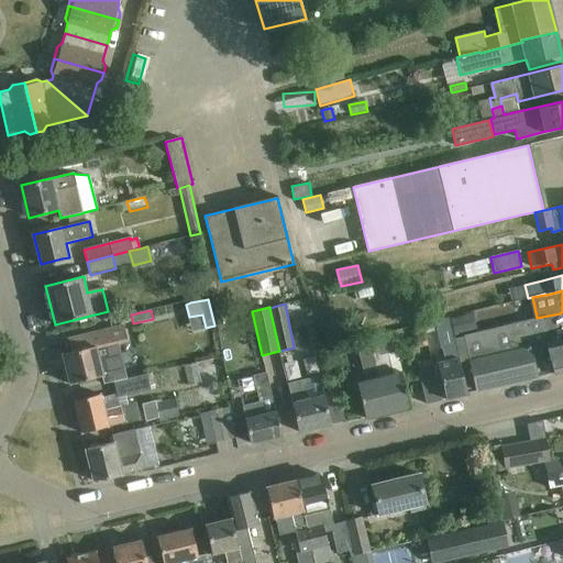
[(464,337),(454,339),(455,344),(456,344),(461,363),(470,361),(547,343),(562,339),(562,311),(560,313),(537,318),(522,321),(464,337)]
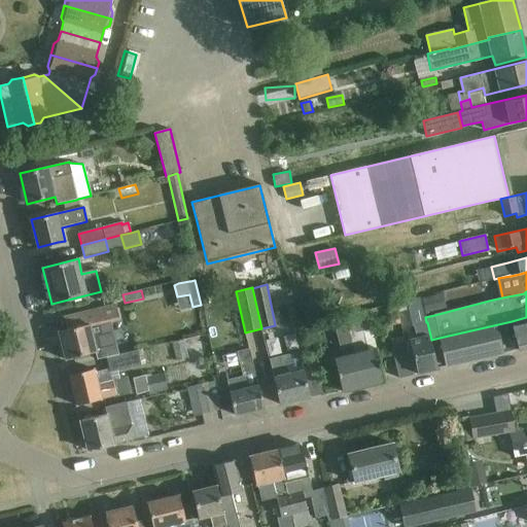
[(442,292),(421,297),(426,316),(446,310),(442,292)]
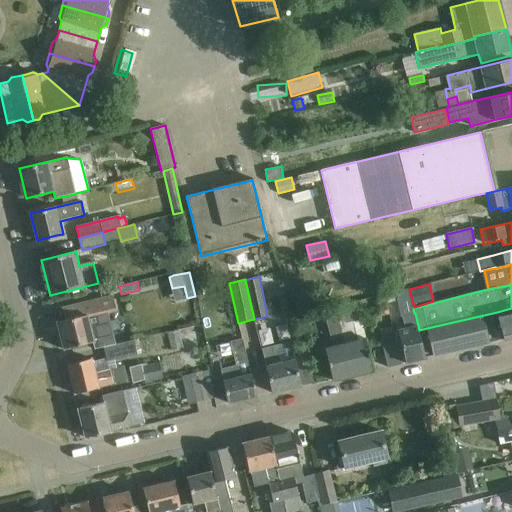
[(408,289),(395,292),(400,318),(402,318),(405,329),(397,331),(400,343),(405,363),(425,358),(421,338),(419,330),(415,313),(414,313),(413,308),(410,295),(408,289)]
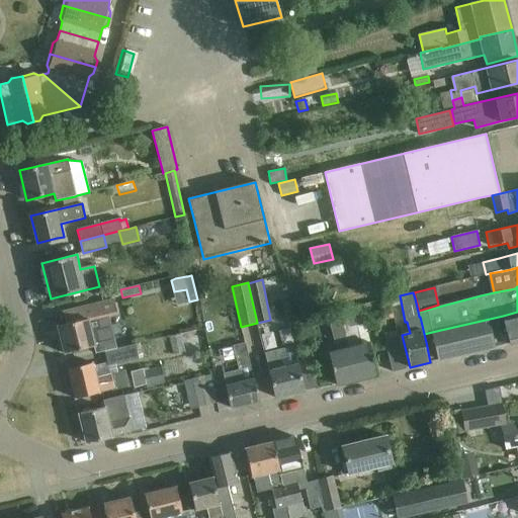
[(390,298),(381,300),(383,309),(392,307),(390,298)]
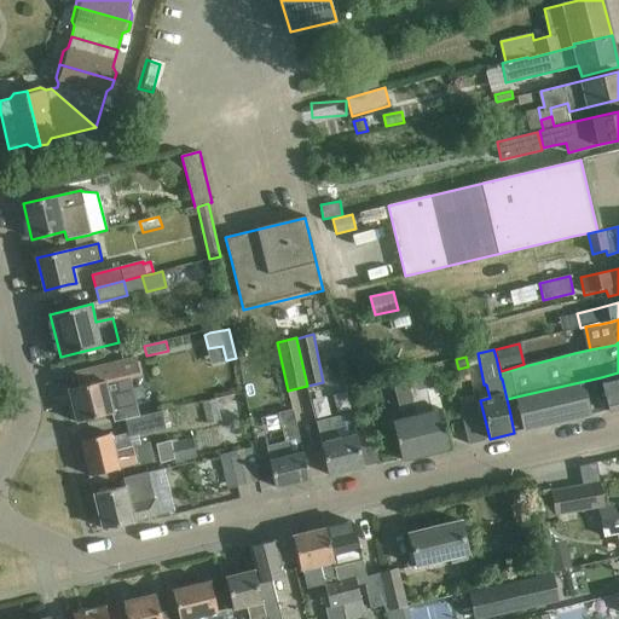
[(140,416),(131,380),(142,377),(137,358),(75,372),(79,387),(69,389),(77,422),(113,414),(114,423),(125,421),(140,416)]
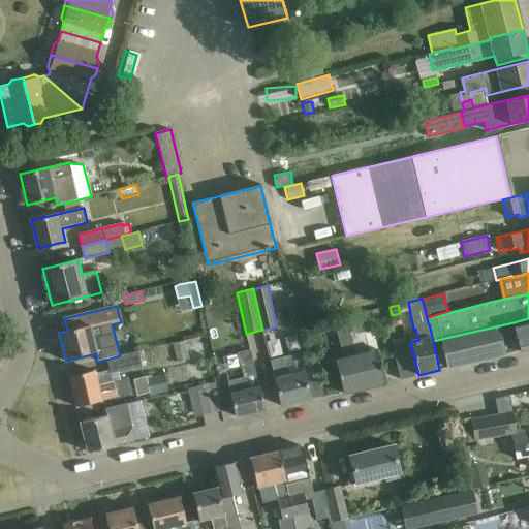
[(360,313),(347,316),(365,389),(385,383),(380,363),(378,351),(369,352),(360,313)]
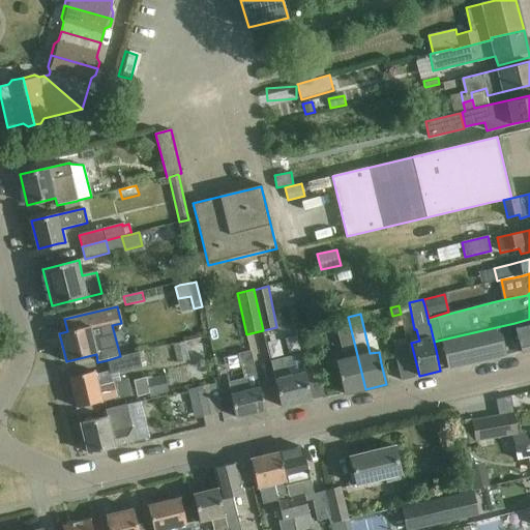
[(392,318),(394,326),(403,325),(401,316),(392,318)]
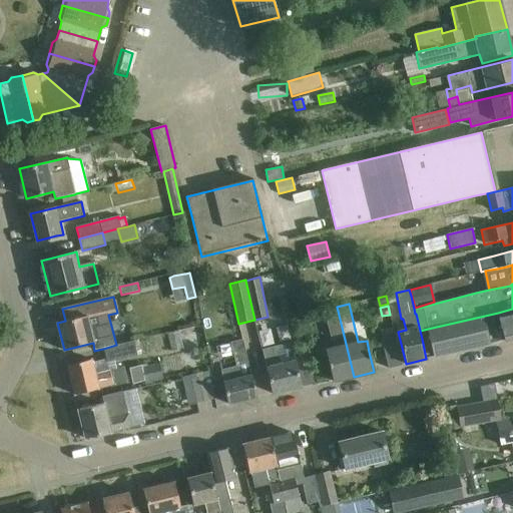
[(333,382),(354,377),(337,307),(324,310),(333,349),(326,350),(329,362),(333,382)]
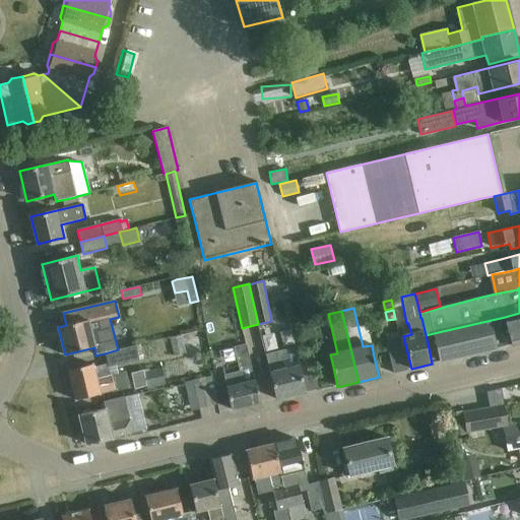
[(519,313),(505,317),(434,333),(436,341),(441,362),(496,348),(512,344),(512,345),(519,342),(519,313)]
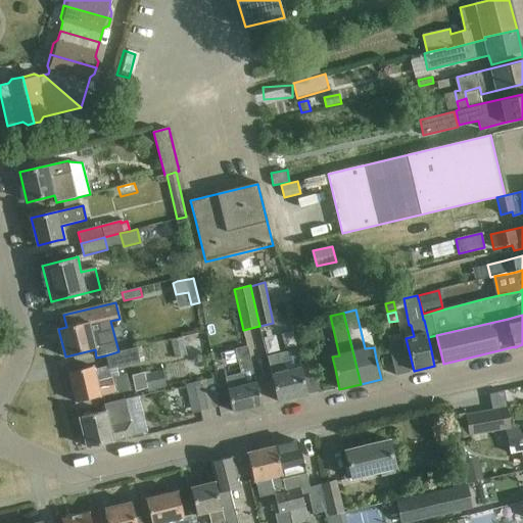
[(388,342),(396,375),(410,372),(401,338),(388,342)]
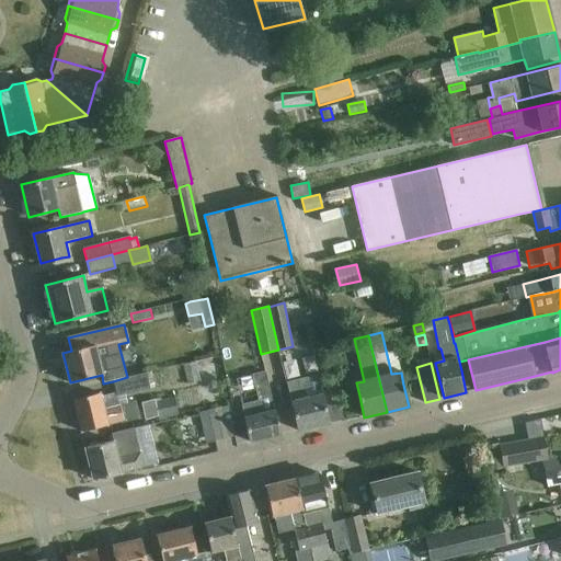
[(102,398),(100,392),(73,399),(81,432),(139,418),(135,402),(128,404),(125,395),(150,388),(146,371),(127,377),(113,381),(116,395),(102,398)]
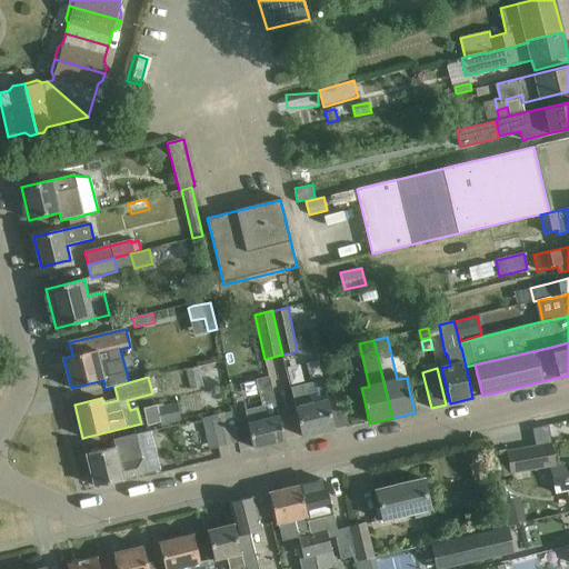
[(256,380),(262,402),(261,402),(262,407),(246,411),(249,422),(247,423),(253,448),(286,440),(276,399),(275,399),(269,377),(256,380)]
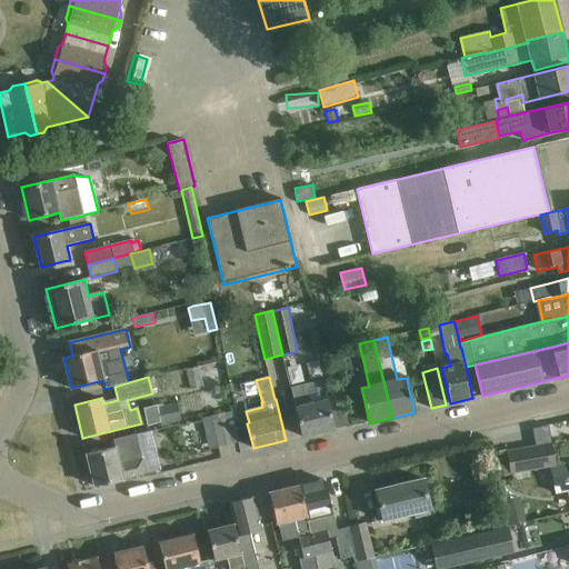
[(328,401),(325,388),(322,379),(307,382),(308,387),(291,391),(301,437),(333,429),(328,401)]
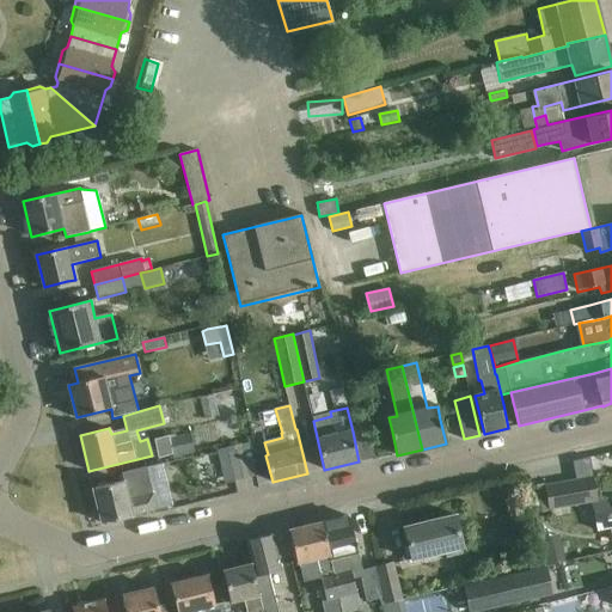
[(353,432),(359,461),(375,458),(365,414),(349,417),(353,432)]
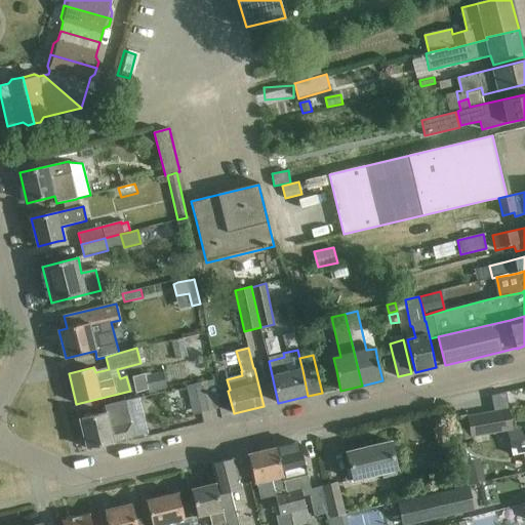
[(167,387),(163,372),(146,376),(149,392),(154,391),(155,394),(166,391),(166,387),(167,387)]
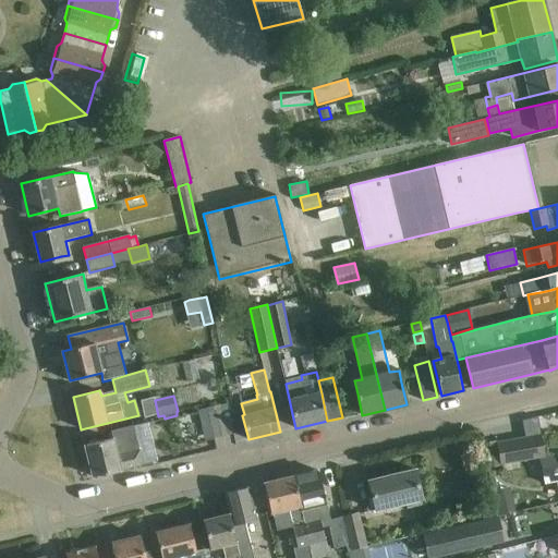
[(208,412),(215,438),(229,435),(222,409),(208,412)]
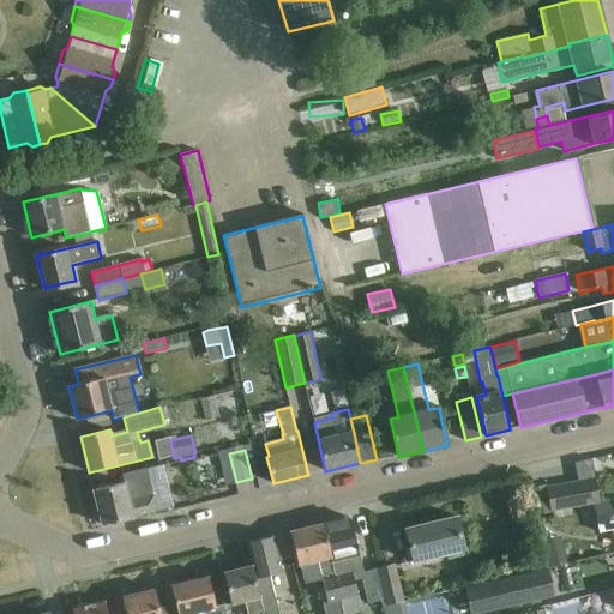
[(573,471),(591,469),(590,456),(572,458),(573,471)]
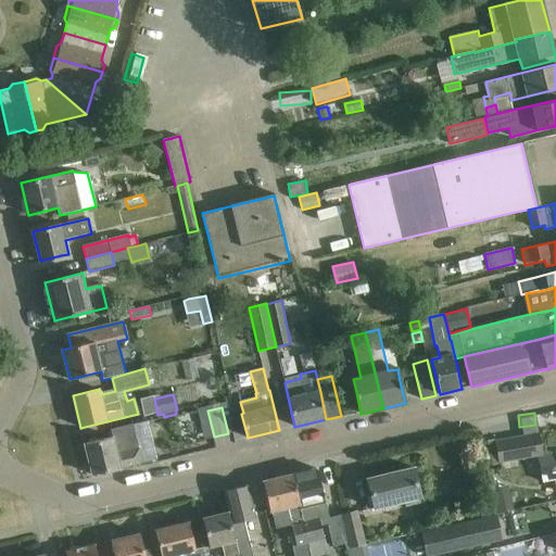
[(139,449),(133,424),(111,429),(112,438),(85,444),(92,475),(142,463),(139,449)]
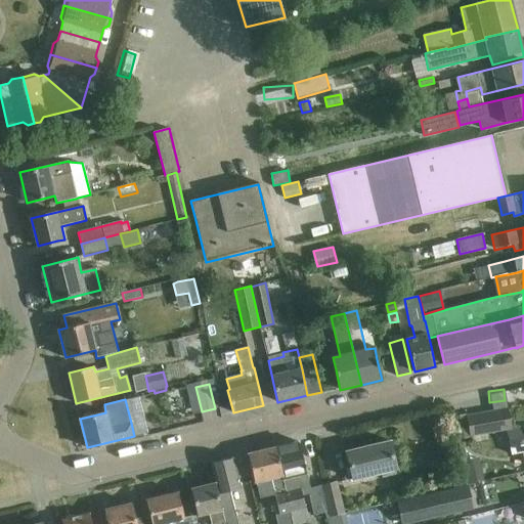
[(471,436),(508,429),(511,429),(508,408),(467,416),(471,436)]
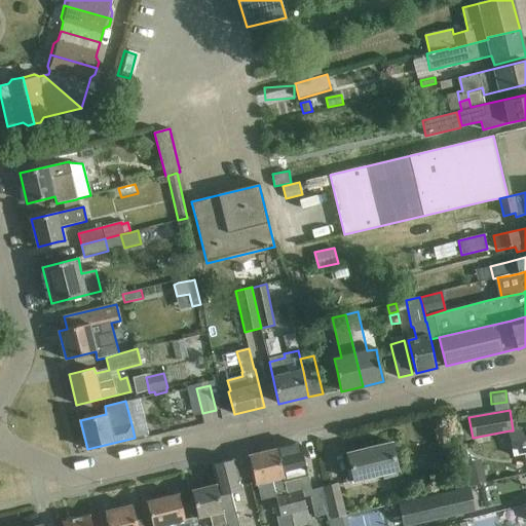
[(514,456),(525,453),(525,433),(525,427),(513,430),(510,430),(514,456)]
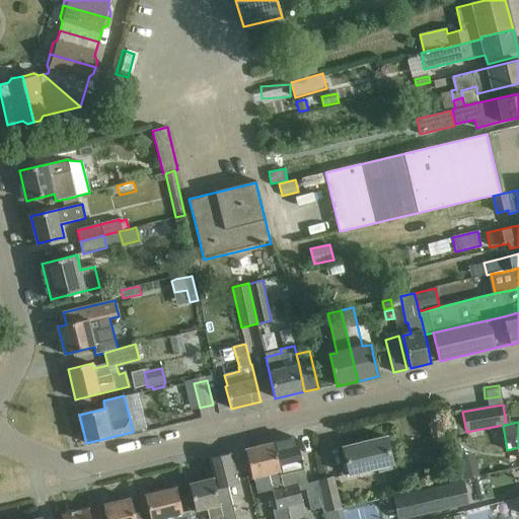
[(343,447),(348,466),(350,475),(393,465),(386,436),(343,447)]
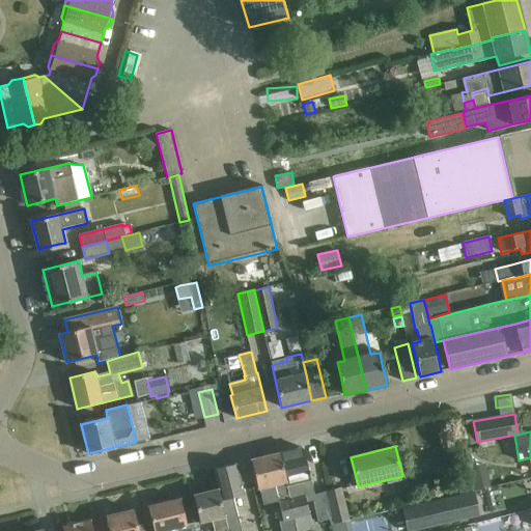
[(333,519),(326,492),(313,496),(310,482),(311,482),(303,448),(279,453),(295,519),(310,515),(307,502),(313,501),(315,509),(318,522),(333,519)]
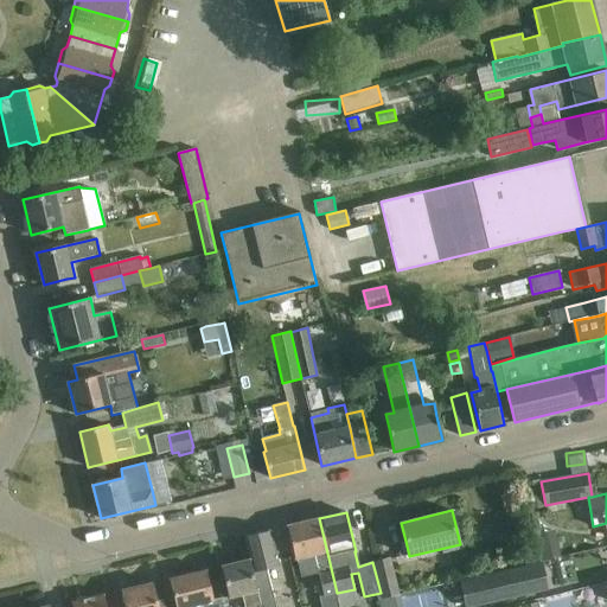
[(337,593),(319,518),(287,526),(295,560),(314,555),(325,596),(327,595),(336,594),(337,593)]
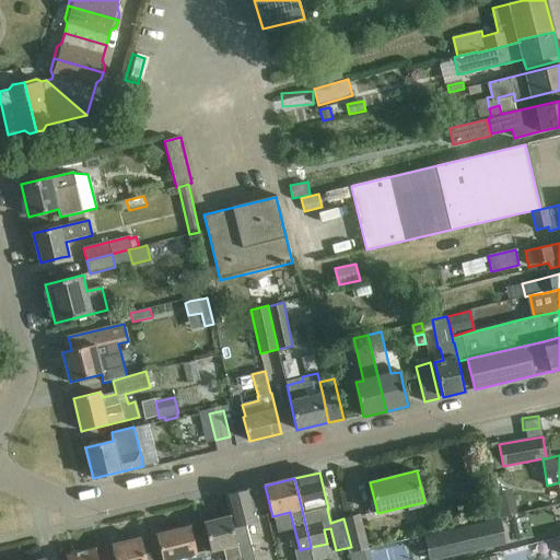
[(225,494),(231,516),(241,559),(254,559),(245,525),(257,522),(249,489),(225,494)]
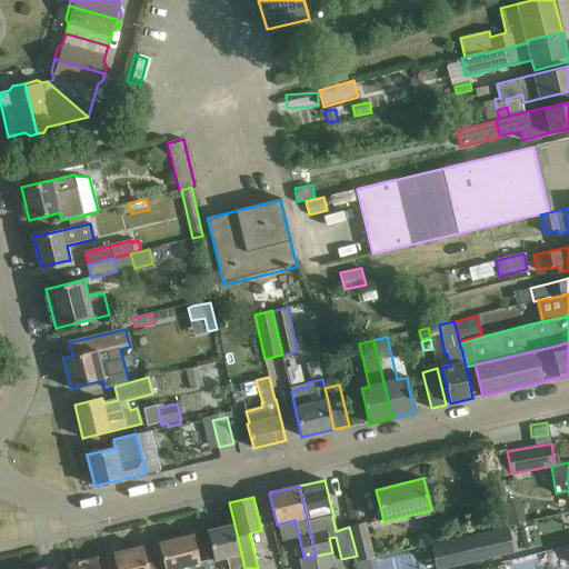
[(521,509),(509,512),(511,525),(525,521),(521,509)]
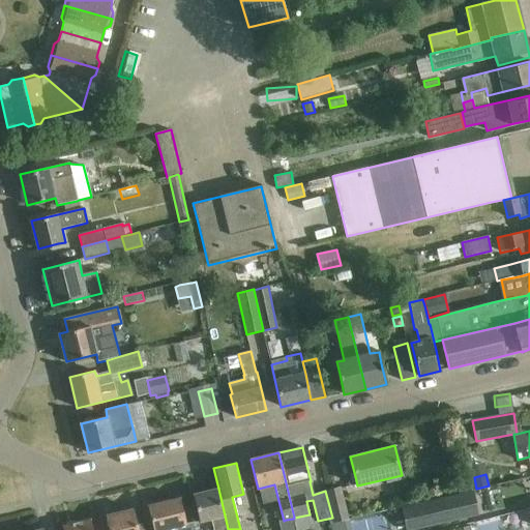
[(333,523),(348,520),(341,488),(325,491),(332,518),(333,523)]
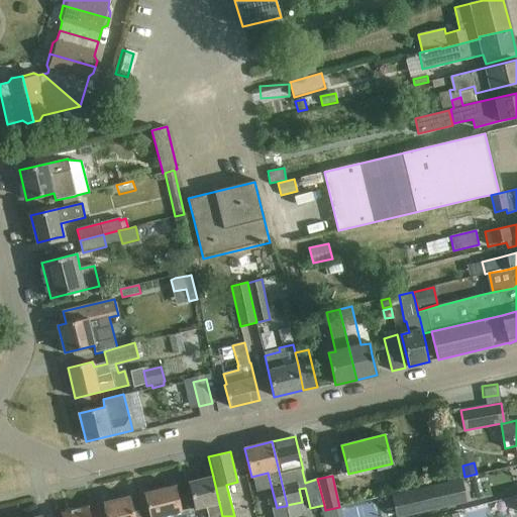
[(222,516),(213,477),(189,483),(195,509),(208,506),(210,516),(222,516)]
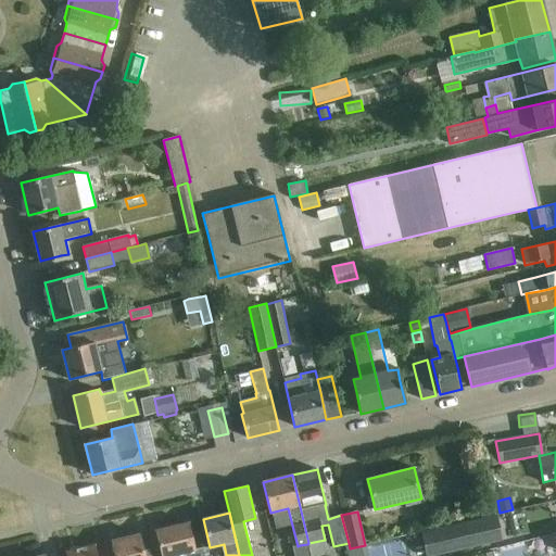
[(495,516),(424,533),(428,555),(501,540),(495,516)]
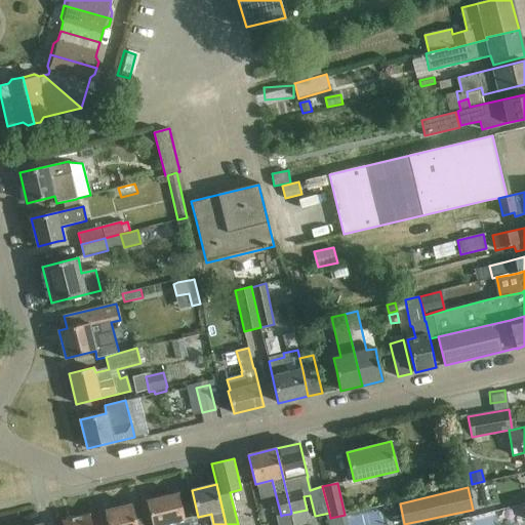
[(195,524),(195,522),(187,524),(178,493),(147,500),(152,524),(162,524),(178,521),(179,524),(195,524)]
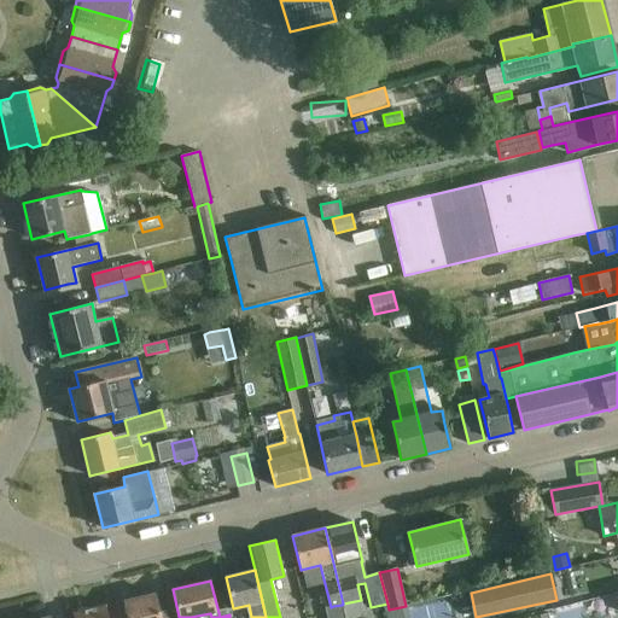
[(124,601),(128,617),(167,617),(165,611),(159,613),(155,594),(124,601)]
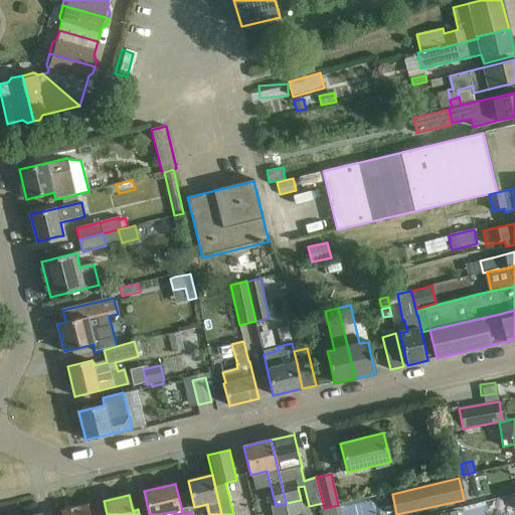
[(60,511),(61,514),(91,514),(89,504),(60,511)]
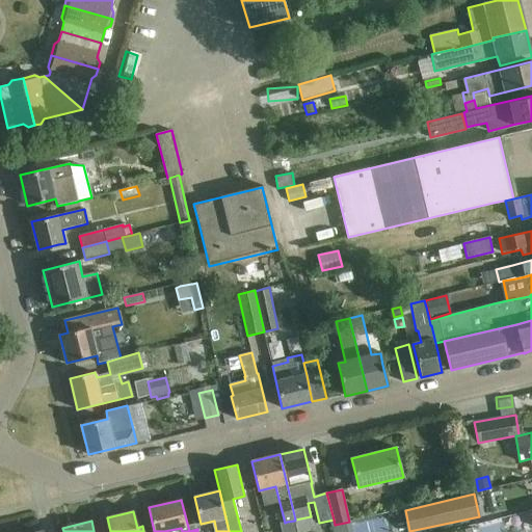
[(285,523),(280,524),(282,531),(296,531),(294,521),(287,522),(285,523)]
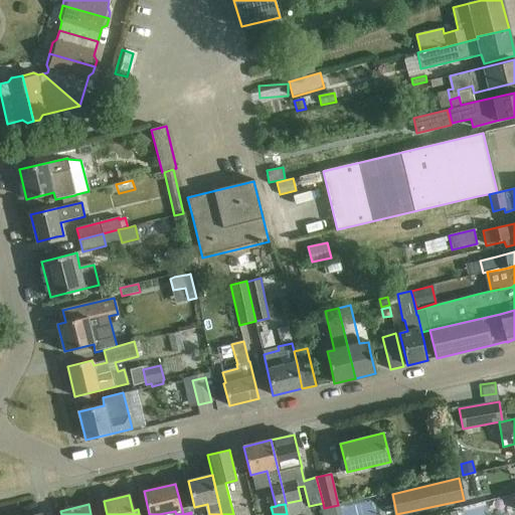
[(341,514),(339,504),(338,505),(324,508),(322,509),(323,514),(341,514)]
